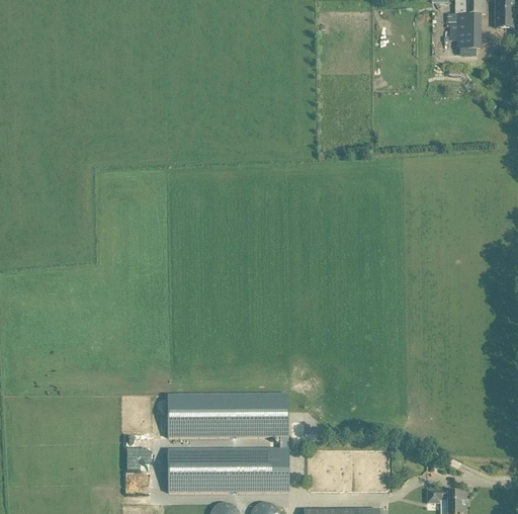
[(443,35),(443,40),(448,40),(448,38),(455,38),(455,48),(481,48),(481,29),(481,12),(481,0),(455,0),(455,22),(448,22),(448,35),(443,35)]
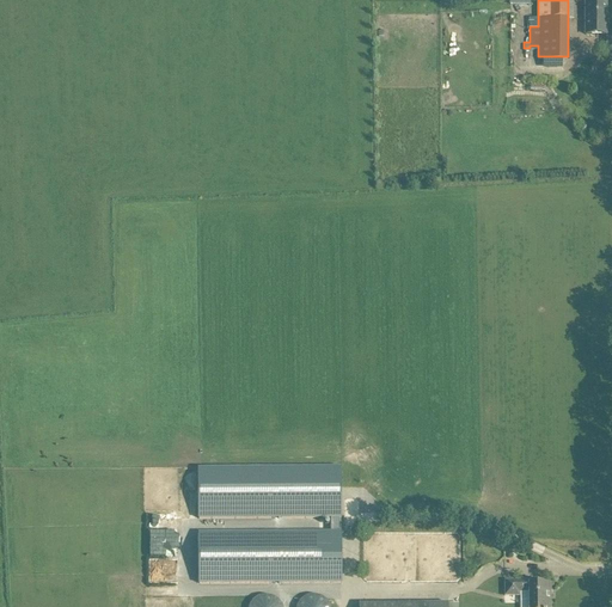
[(606,30),(605,0),(585,0),(586,30),(606,30)]
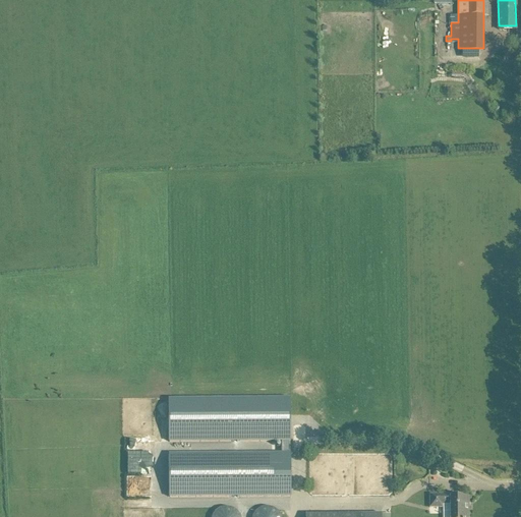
[(290,394),(169,395),(169,438),(258,438),(282,438),(281,450),(272,450),(169,450),(169,494),(291,493),(290,450),(290,438),(290,394)]
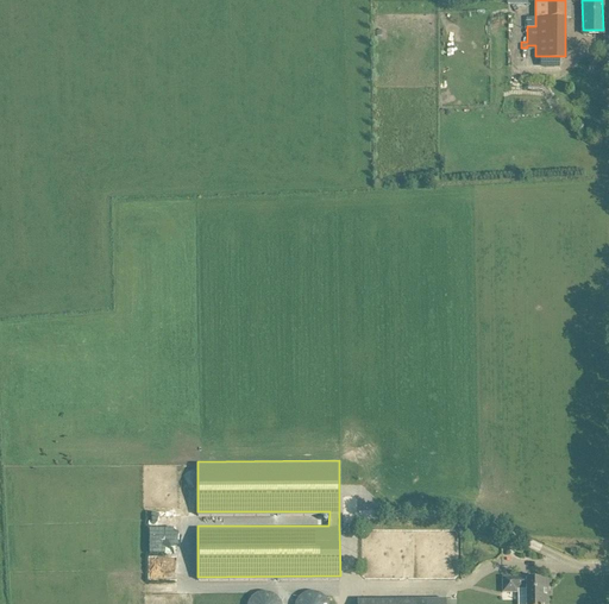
[(523,573),(502,573),(503,589),(516,587),(516,584),(526,584),(526,595),(526,603),(547,603),(548,595),(548,593),(547,577),(547,576),(523,577),(523,573)]
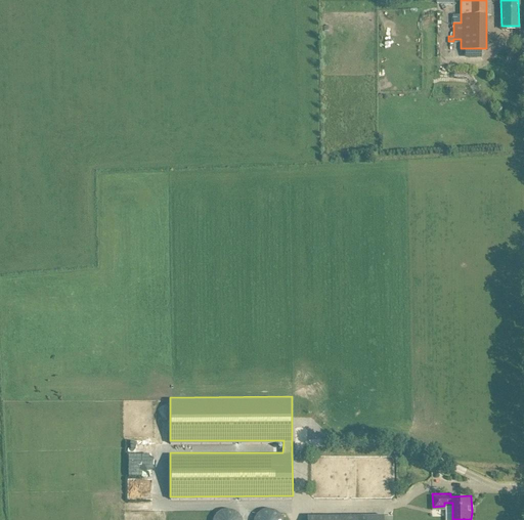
[(213,516),(212,519),(243,519),(242,516),(238,511),(233,508),(227,506),(221,508),(217,511),(213,516)]
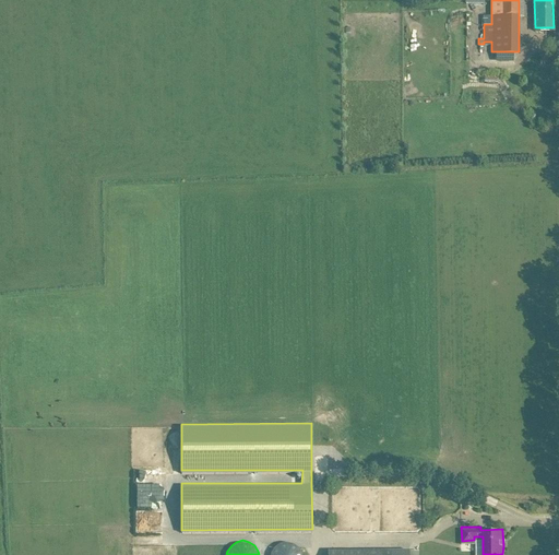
[(271,550),(270,554),(302,554),(301,550),(298,544),(293,541),(286,540),(281,541),(275,544),(271,550)]
